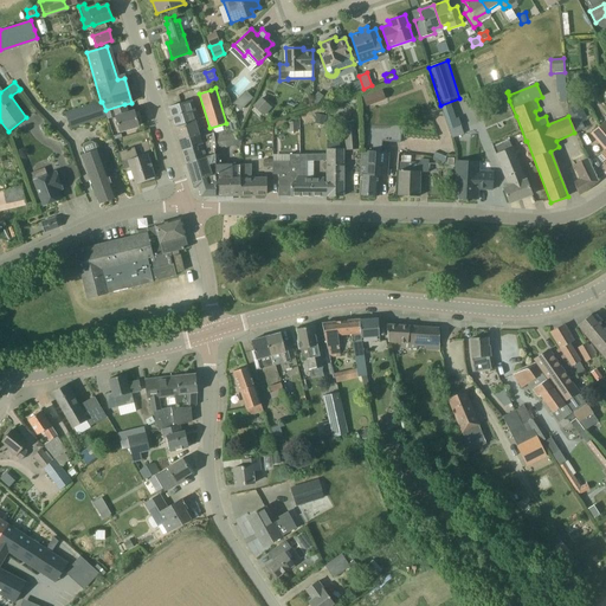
[(315,107),(327,102),(329,100),(317,92),(314,98),(315,107)]
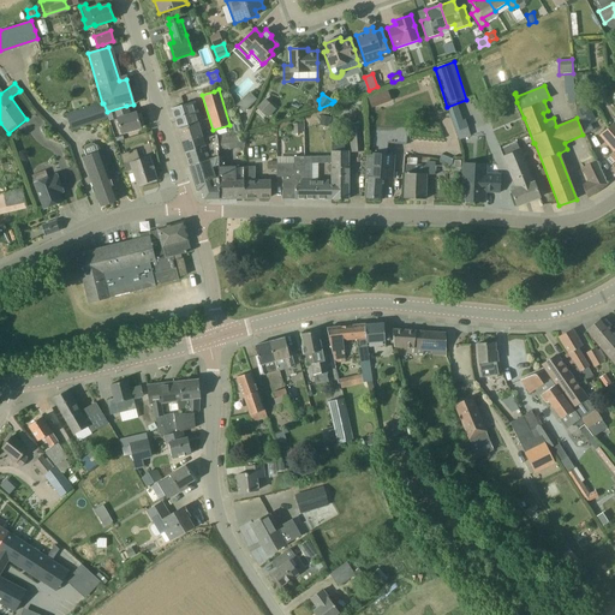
[(243,99),(237,106),(243,113),(250,106),(243,99)]
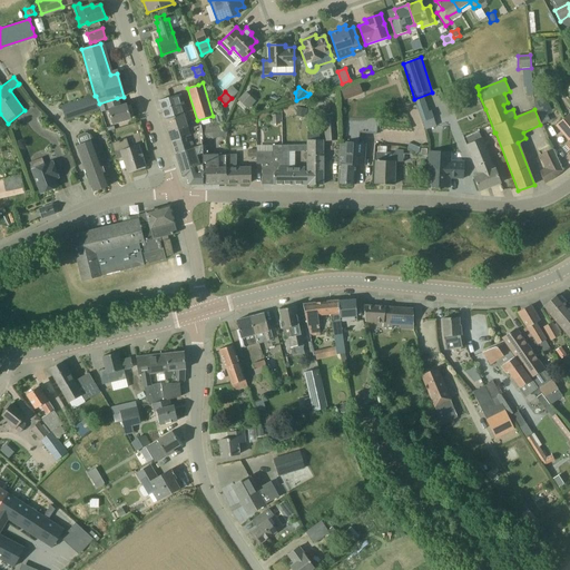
[(244,91),(237,99),(247,109),(255,101),(244,91)]
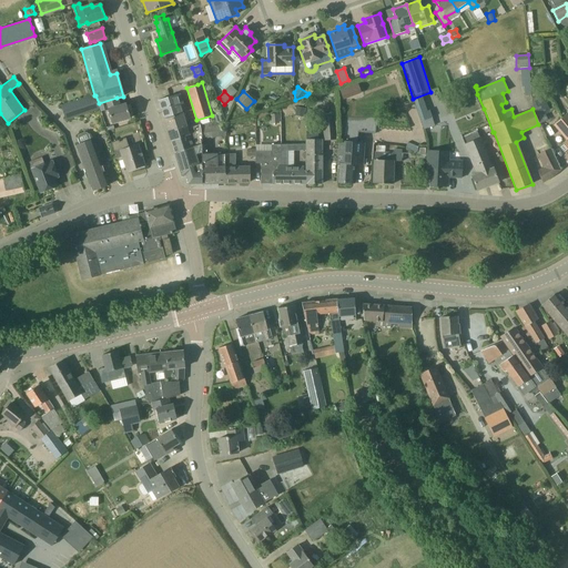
[(185,113),(182,104),(179,93),(158,100),(175,153),(192,148),(190,141),(193,140),(190,127),(188,128),(183,113),(185,113)]
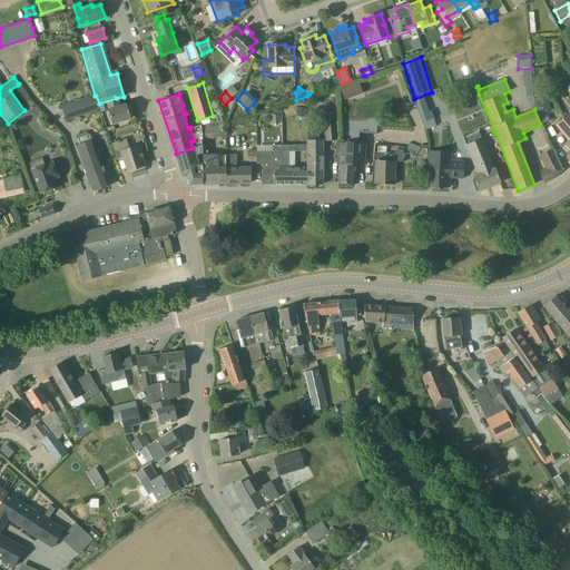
[(534,109),(540,125),(550,121),(547,116),(552,112),(543,94),(533,98),(534,109)]
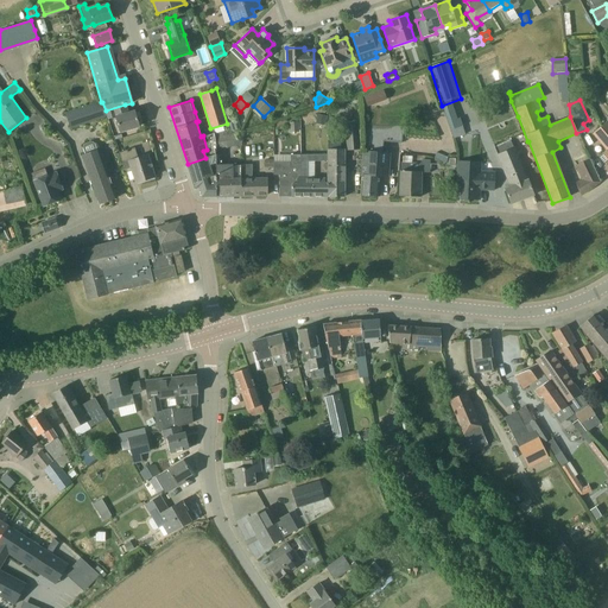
[(108,118),(106,111),(102,102),(101,102),(65,113),(70,130),(108,118)]
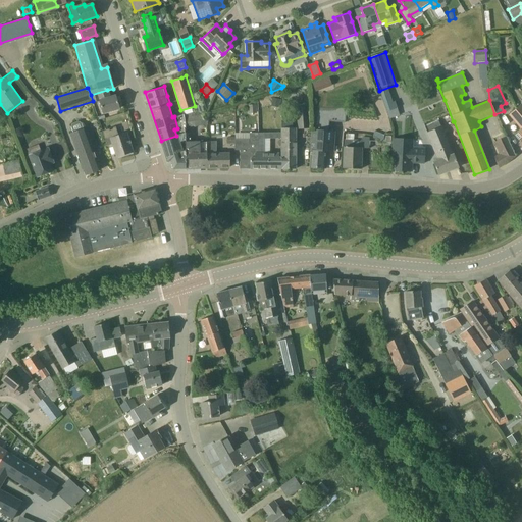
[(115,96),(109,98),(107,90),(91,95),(93,101),(99,100),(103,113),(119,108),(119,107),(120,106),(118,101),(117,102),(115,96)]
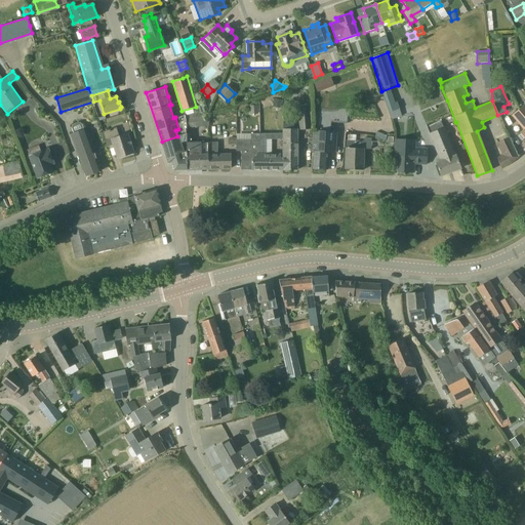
[(254,115),(258,114),(257,105),(254,105),(249,106),(250,115),(254,115)]
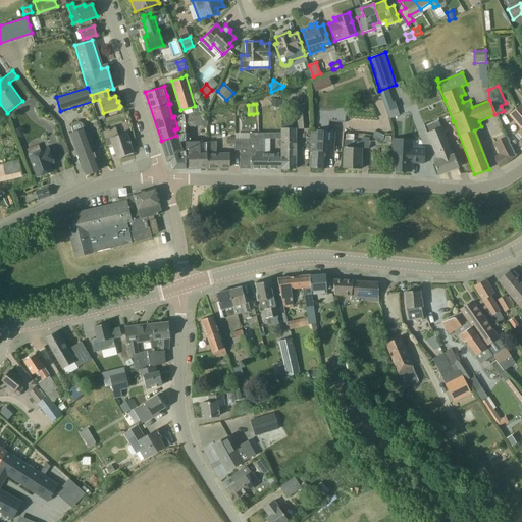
[(309,128),(307,106),(296,107),(298,129),(309,128)]
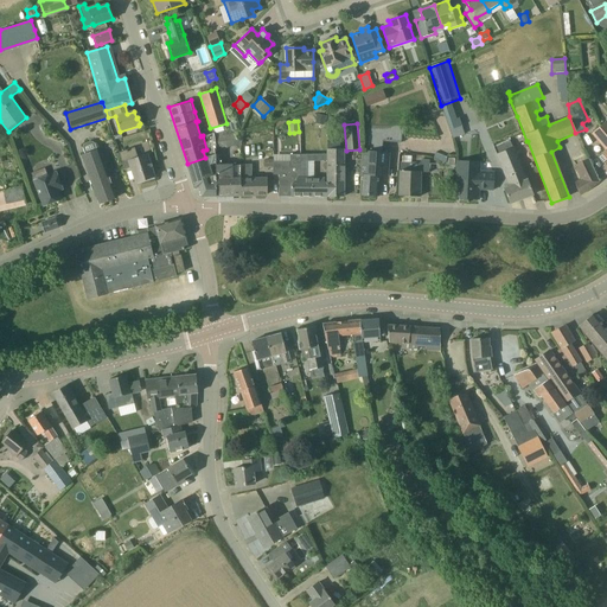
[(606,160),(606,135),(600,127),(592,134),(605,151),(601,153),(606,160)]
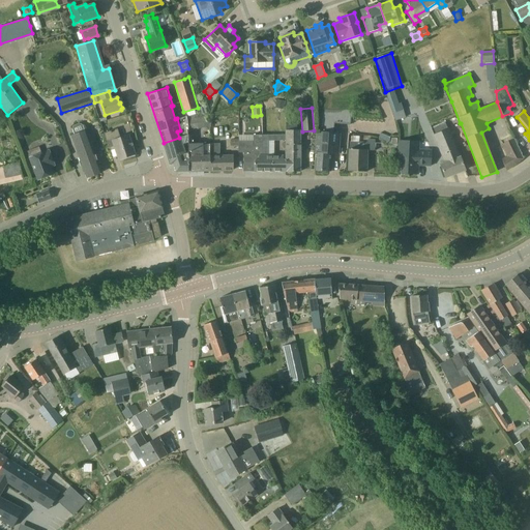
[(188,129),(211,127),(209,113),(186,117),(186,122),(187,125),(187,130),(188,129)]
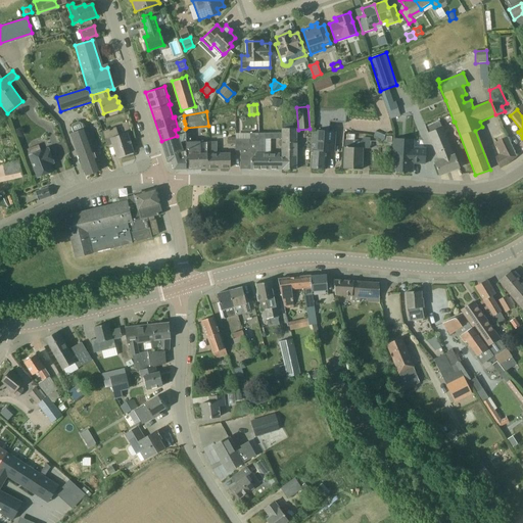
[(185,124),(184,121),(184,115),(175,116),(178,129),(175,130),(177,136),(161,141),(168,161),(172,160),(174,170),(186,169),(186,155),(185,134),(186,134),(186,128),(185,129),(185,124)]
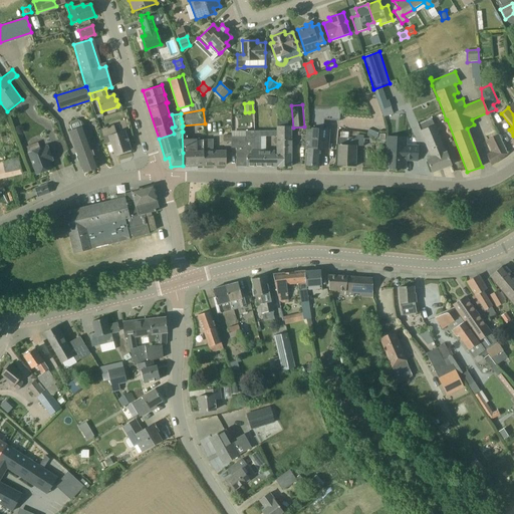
[(111,142),(111,145),(115,155),(131,150),(124,132),(116,134),(113,124),(100,130),(105,144),(111,142)]
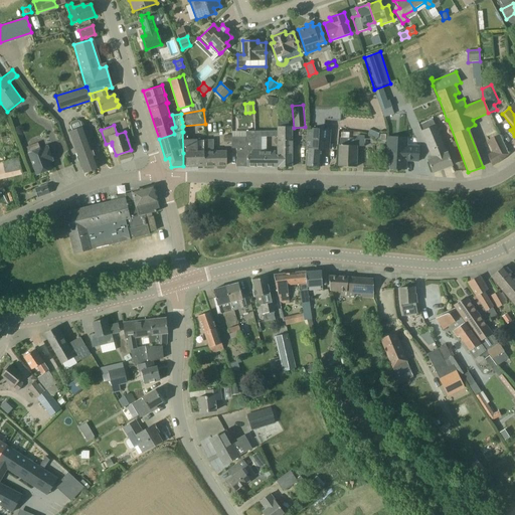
[(446,152),(436,125),(419,130),(431,158),(427,159),(433,172),(452,165),(447,152),(446,152)]
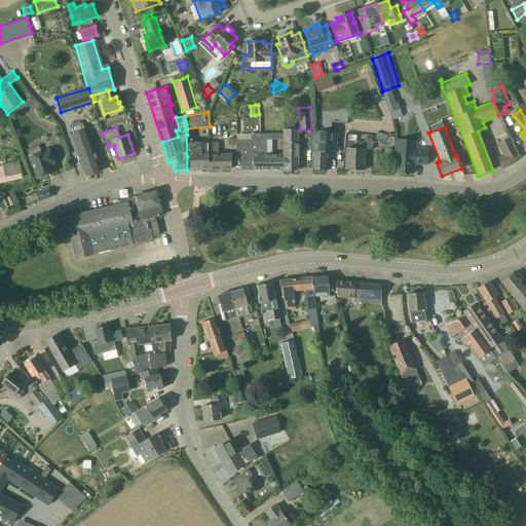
[(101,172),(98,161),(85,128),(71,134),(86,177),(101,172)]
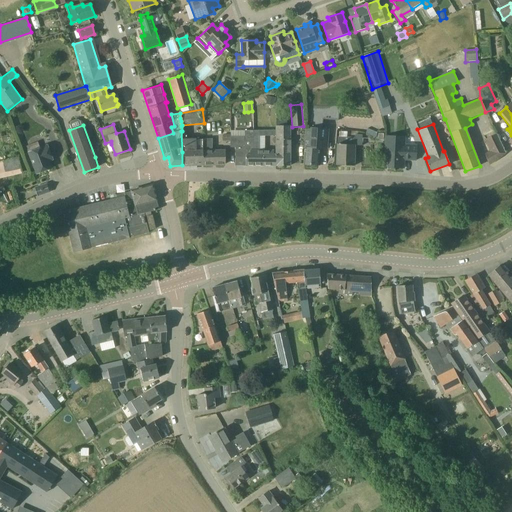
[(290,166),(290,126),(275,126),(275,130),(275,137),(275,152),(276,166),(290,166)]
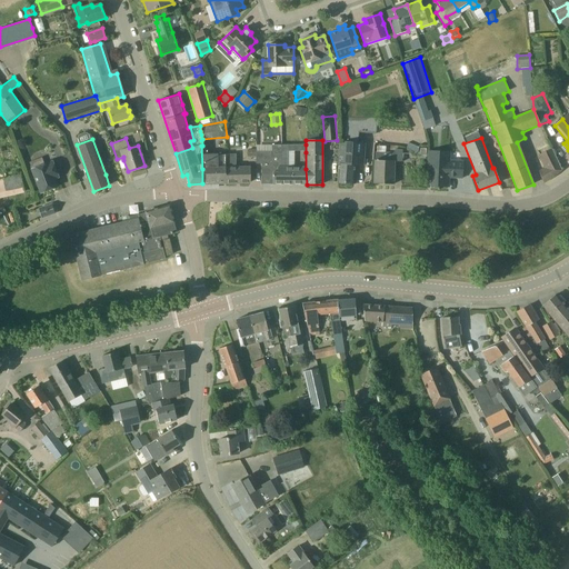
[(352,183),(355,166),(367,167),(369,143),(340,141),(338,183),(352,183)]
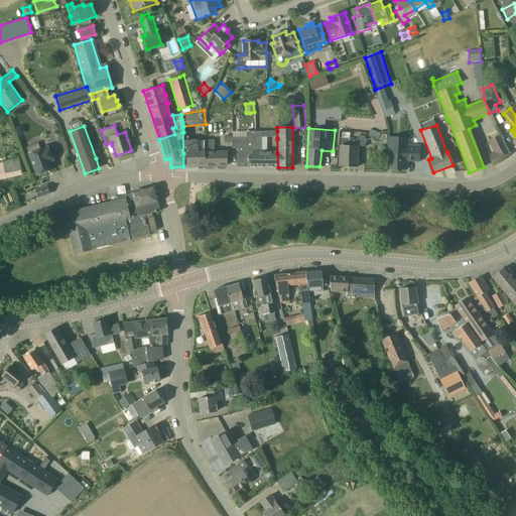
[(255,152),(255,131),(247,131),(247,132),(233,132),(233,138),(232,138),(232,149),(237,149),(237,166),(248,167),(248,156),(251,156),(251,152),(255,152)]
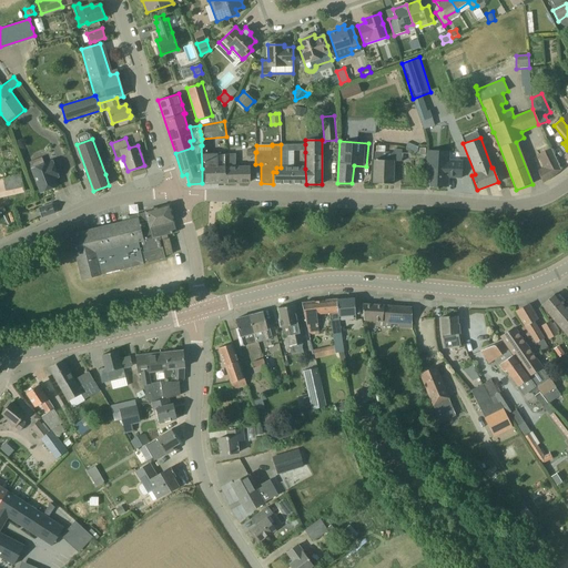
[(273,172),(273,184),(306,184),(305,169),(305,152),(305,144),(281,144),(281,168),(276,168),(276,172),(273,172)]
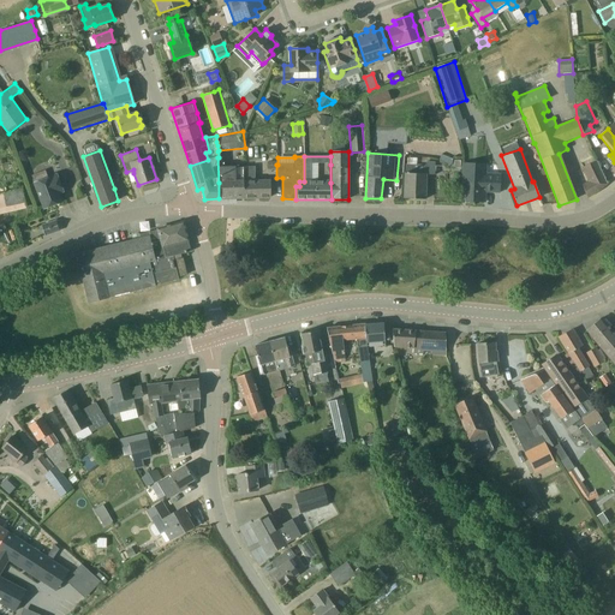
[(224,160),(221,160),(221,157),(219,157),(218,157),(219,183),(219,198),(244,198),(243,167),(236,168),(236,167),(225,167),(224,160)]
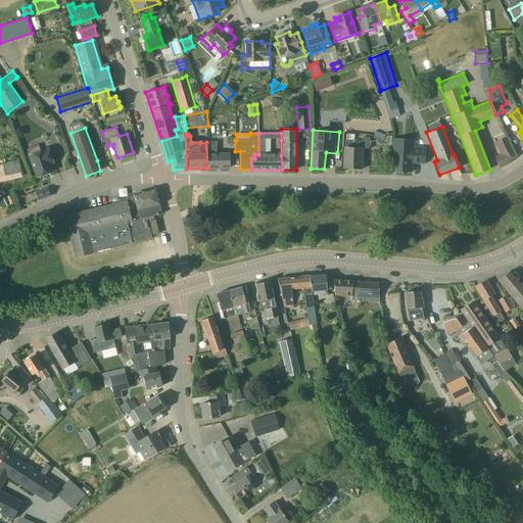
[(517,156),(514,151),(507,137),(494,143),(501,154),(494,157),(500,169),(509,162),(517,156)]
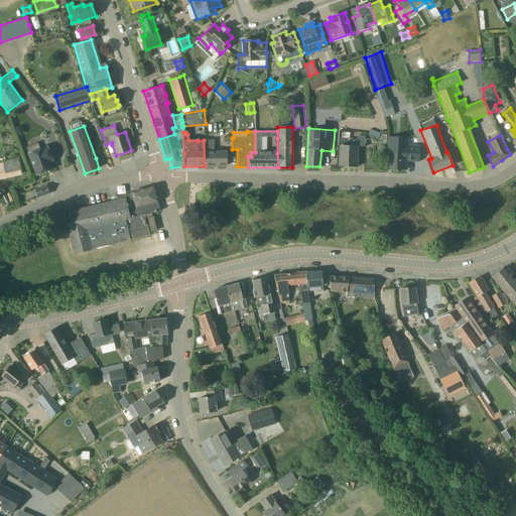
[(357,167),(358,147),(364,147),(365,136),(358,136),(358,139),(340,138),(339,166),(357,167)]
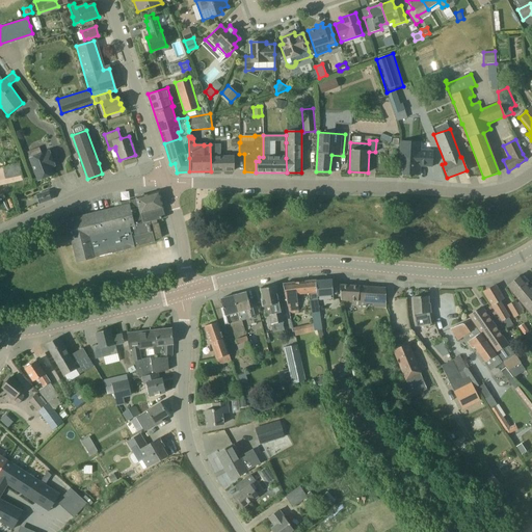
[(234,170),(234,156),(220,156),(220,144),(210,144),(211,171),(234,170)]
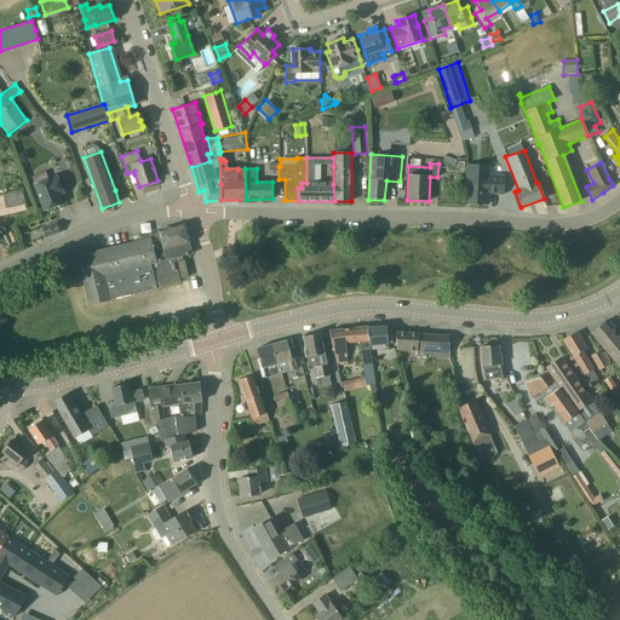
[(62,189),(57,178),(56,174),(47,178),(45,172),(32,177),(45,211),(62,204),(57,190),(62,189)]
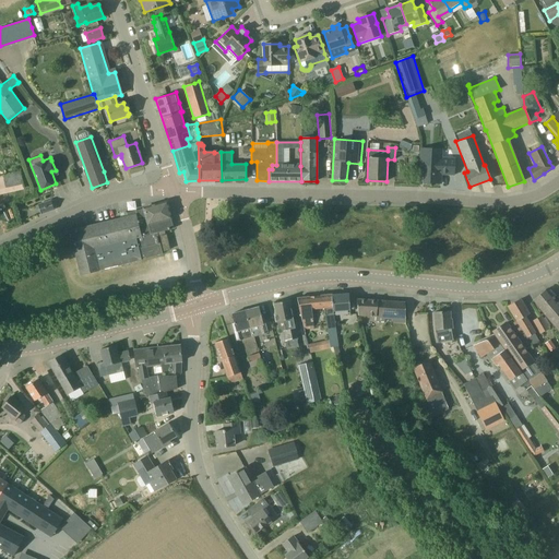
[(449,175),(449,158),(425,157),(423,183),(437,183),(437,175),(449,175)]
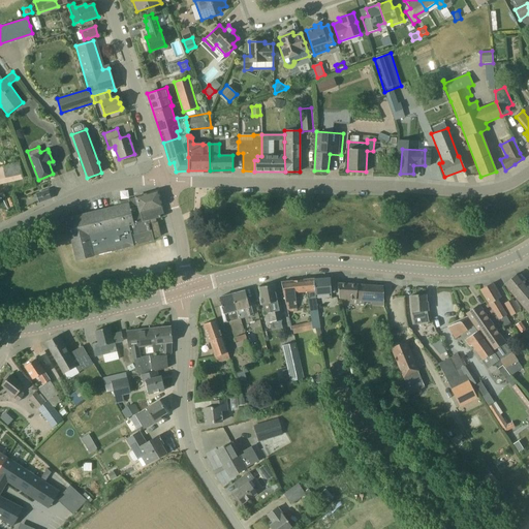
[(51,191),(50,190),(49,190),(48,190),(44,191),(39,192),(40,193),(35,194),(38,203),(42,201),(51,198),(52,198),(52,197),(53,195),(53,194),(52,192),(52,191),(51,191)]
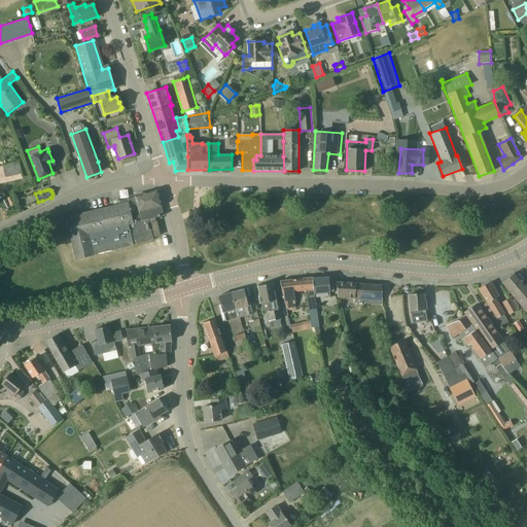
[(164,215),(161,206),(156,190),(135,197),(113,203),(114,207),(65,218),(75,260),(134,246),(133,245),(153,240),(148,219),(164,215)]
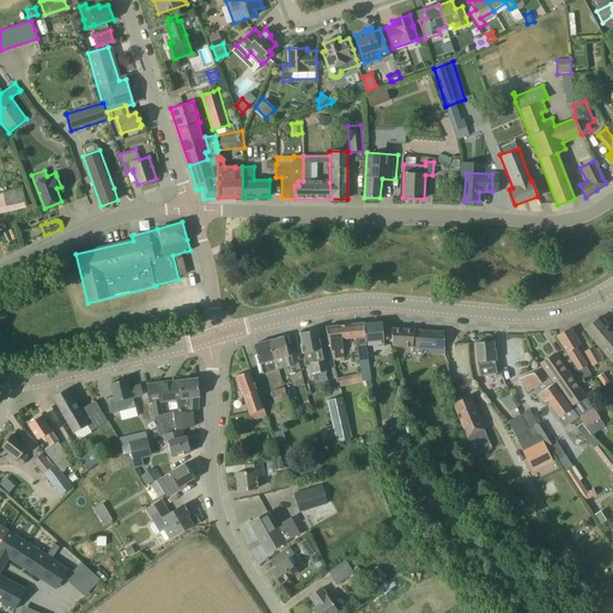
[(612,334),(599,317),(584,329),(612,363),(612,334)]
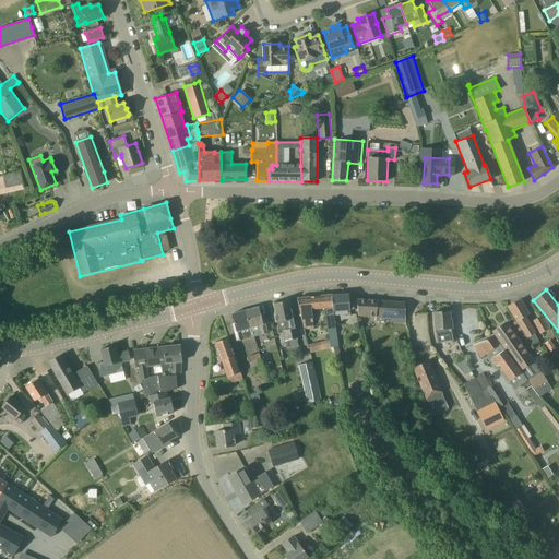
[(324,309),(329,341),(330,348),(333,347),(329,308),(333,307),(332,296),(332,295),(297,298),(298,309),(305,330),(314,329),(311,311),(324,309)]
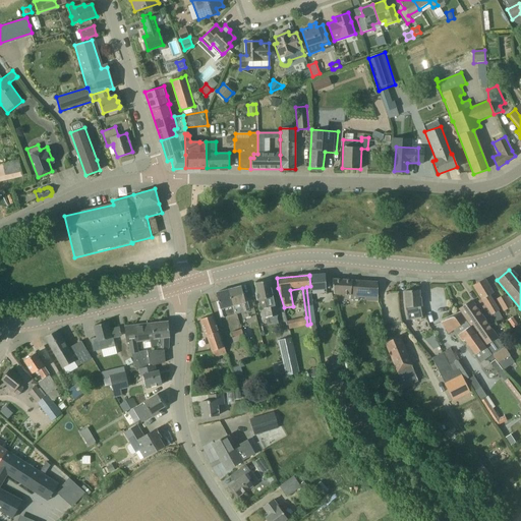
[(326,289),(326,279),(325,275),(309,276),(310,286),(306,287),(310,324),(315,323),(311,290),(326,289)]
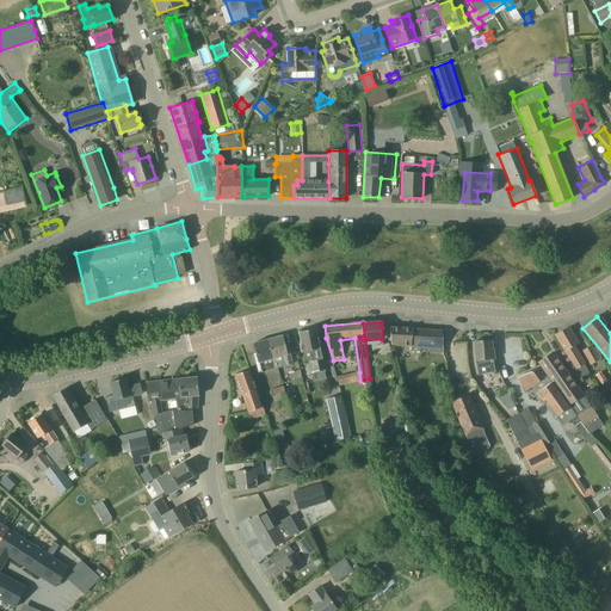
[(444,355),(442,331),(389,327),(392,346),(411,347),(411,351),(420,352),(420,349),(429,350),(429,352),(444,355)]
